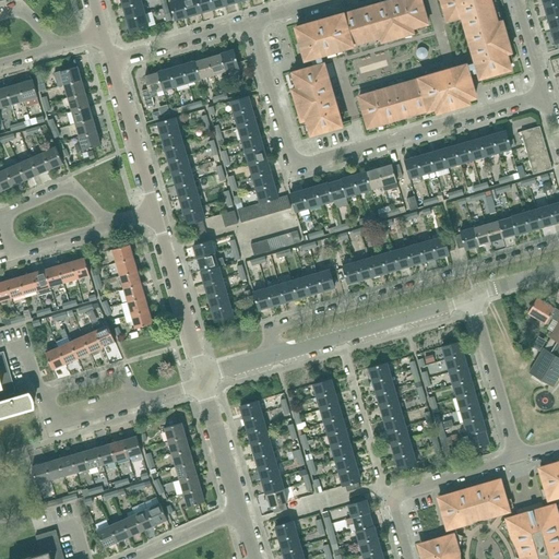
[(175,20),(188,16),(182,0),(179,0),(170,2),(175,20)]
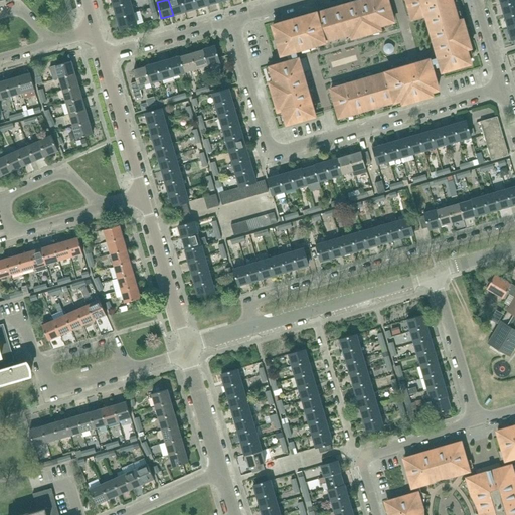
[(168,0),(173,15),(185,11),(181,0),(168,0)]
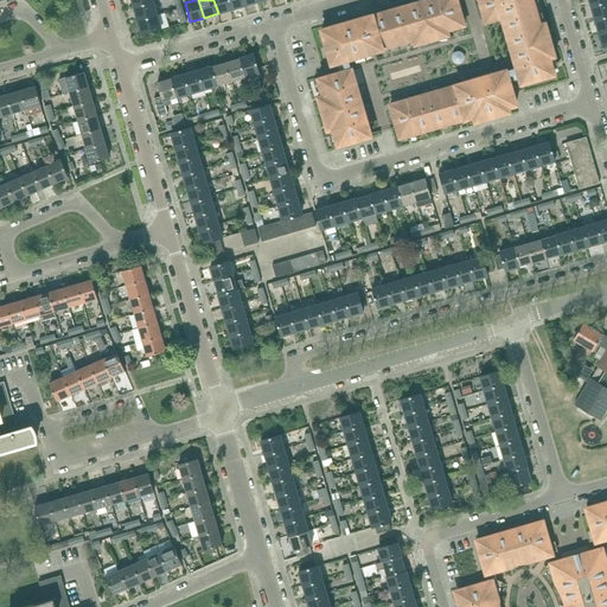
[(213,0),(218,13),(231,10),(228,0),(213,0)]
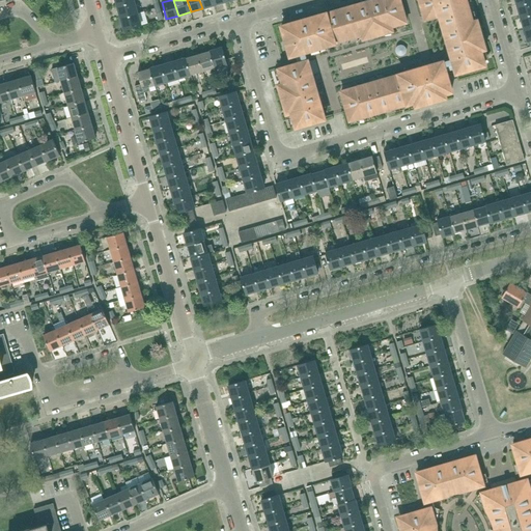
[(199,0),(202,8),(215,5),(213,0),(199,0)]
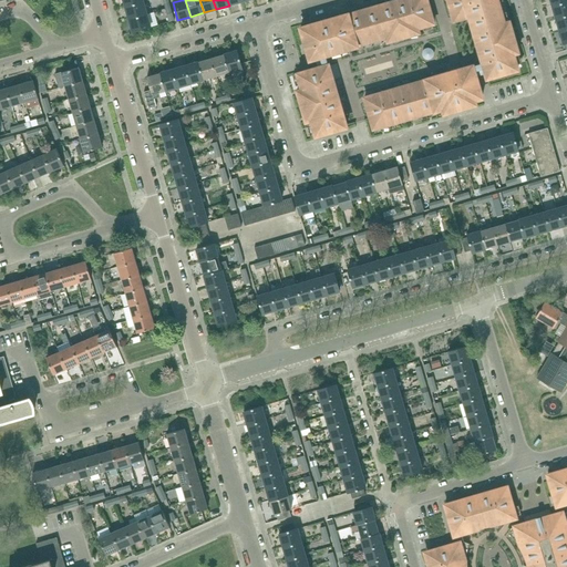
[(311,122),(316,136),(342,129),(338,114),(342,112),(326,55),(358,47),(385,38),(388,42),(389,42),(388,38),(395,35),(397,40),(410,35),(409,31),(416,29),(418,33),(420,33),(419,29),(433,24),(426,0),(398,0),(341,17),(340,16),(307,24),(307,27),(300,28),(310,61),(312,60),(315,69),(297,74),(301,89),(297,91),(297,92),(302,91),(305,99),(299,100),(303,113),(308,112),(310,120),(306,121),(306,123),(311,122)]
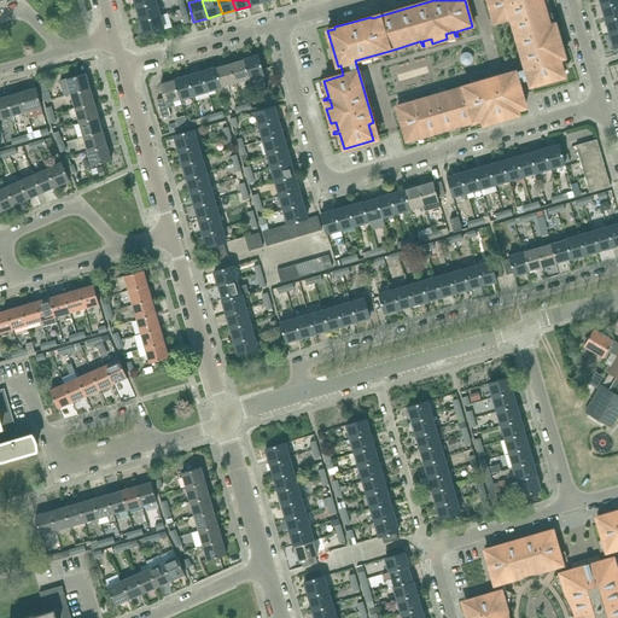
[(462,88),(397,106),(407,141),(490,117),(491,122),(511,117),(509,112),(525,108),(519,83),(529,80),(530,86),(565,76),(560,59),(565,58),(563,50),(558,51),(555,44),(560,41),(560,40),(554,41),(552,33),(558,31),(555,23),(549,24),(542,0),(488,0),(494,19),(514,12),(531,73),(526,74),(525,69),(516,71),(508,74),(508,73),(470,83),(470,85),(462,87),(462,88)]
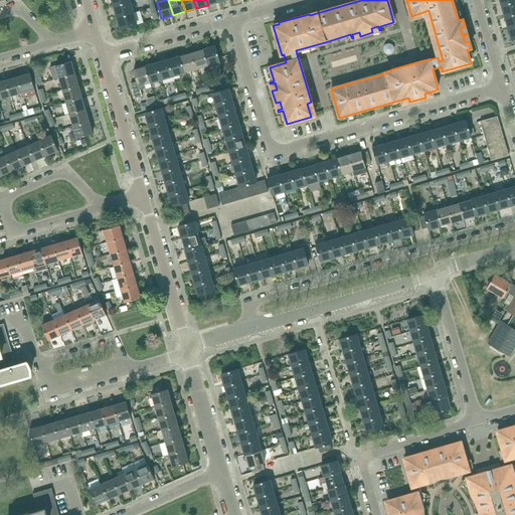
[(505,17),(514,13),(514,1),(502,5),(505,17)]
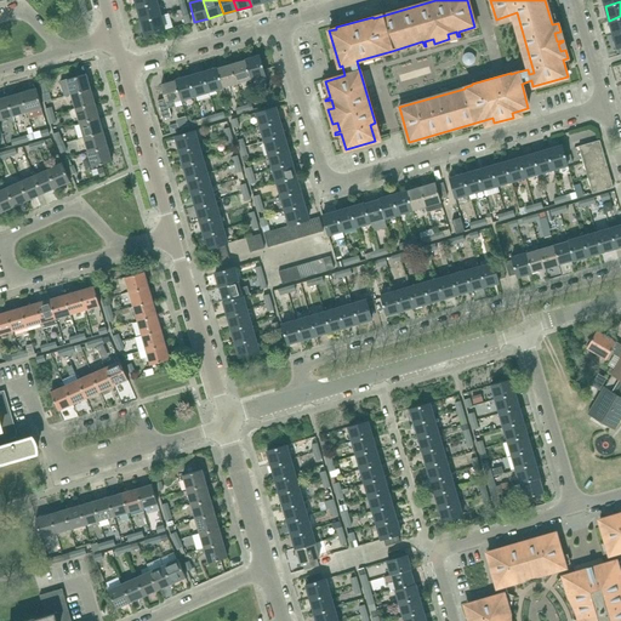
[(142,22),(160,16),(157,3),(137,7),(142,22)]
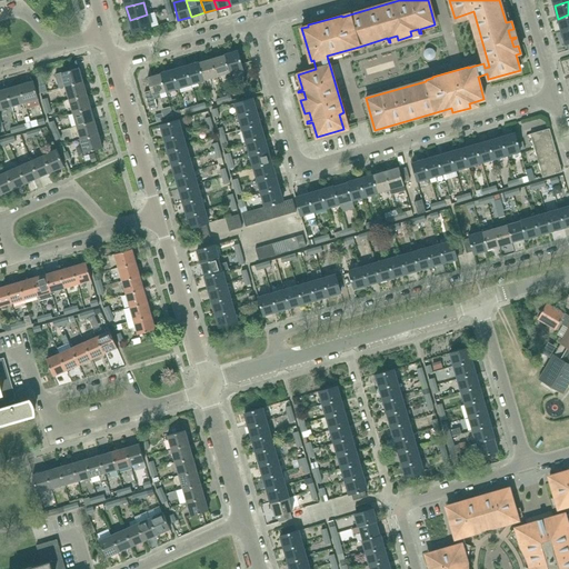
[(133,32),(151,28),(147,15),(130,20),(133,32)]
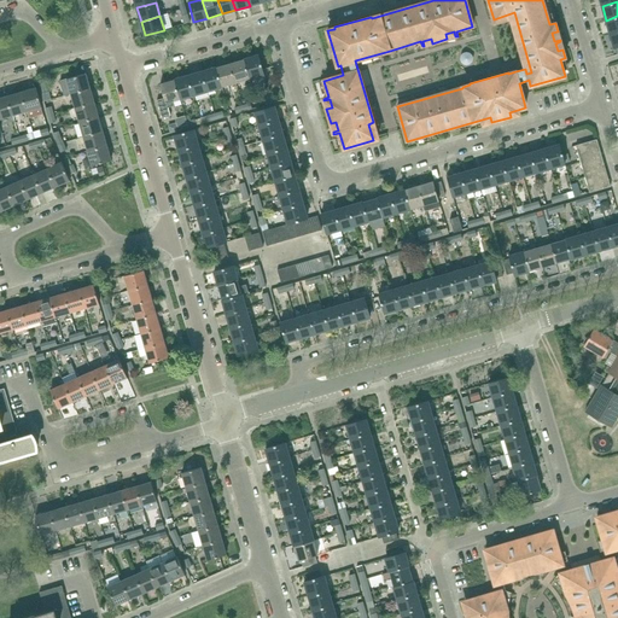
[(610,34),(617,31),(617,16),(606,21),(610,34)]
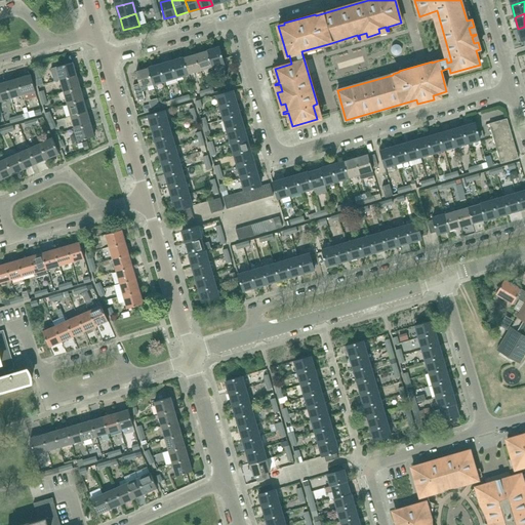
[(212,67),(225,64),(219,47),(207,51),(212,67)]
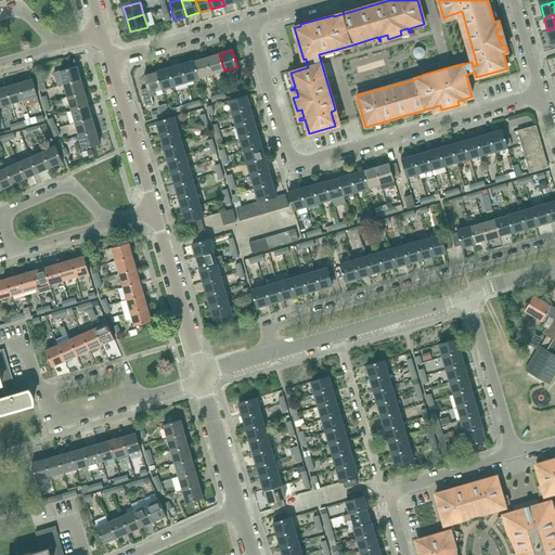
[(211,75),(224,71),(219,54),(207,57),(211,75)]
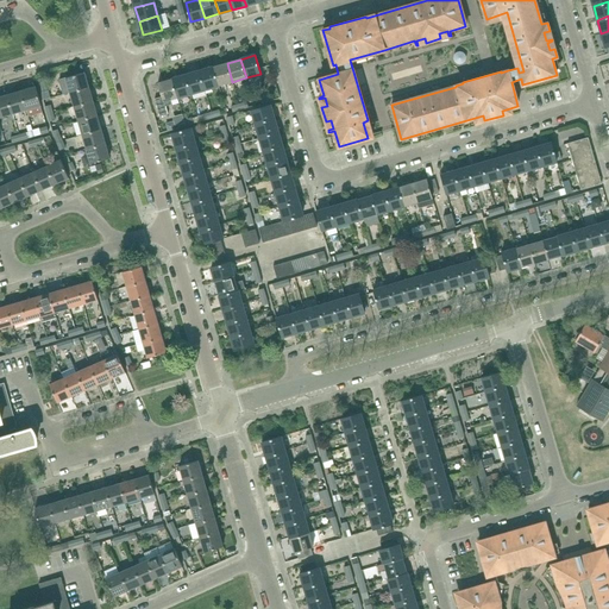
[(219,86),(232,82),(227,63),(213,68),(219,86)]
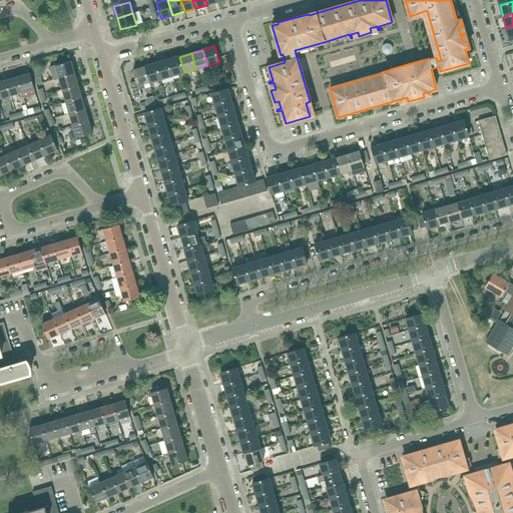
[(172,76),(184,72),(179,57),(168,60),(172,76)]
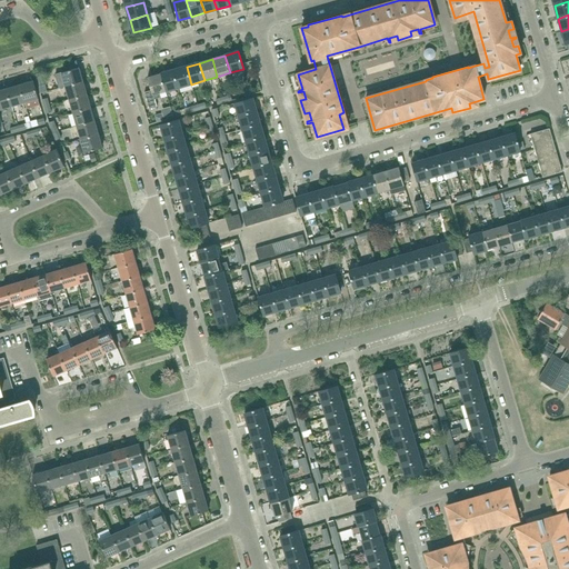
[(179,88),(191,85),(187,67),(173,70),(179,88)]
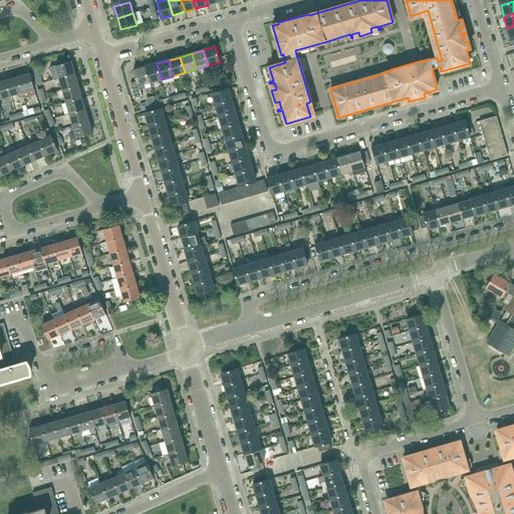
[(53,79),(59,78),(75,73),(71,61),(49,67),(53,79)]
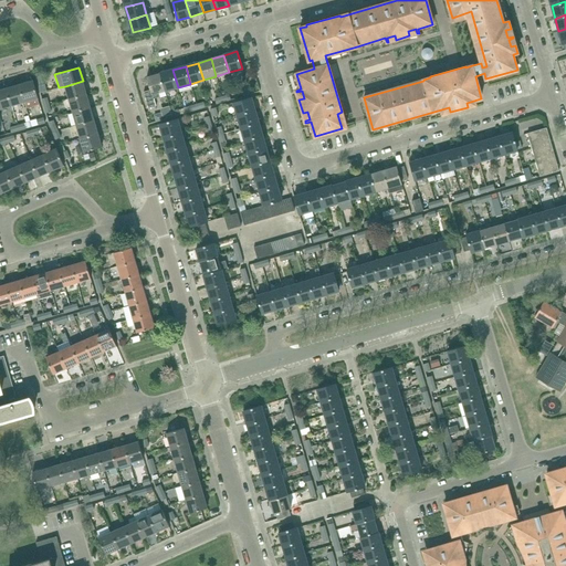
[(165,91),(178,87),(173,70),(159,74),(165,91)]
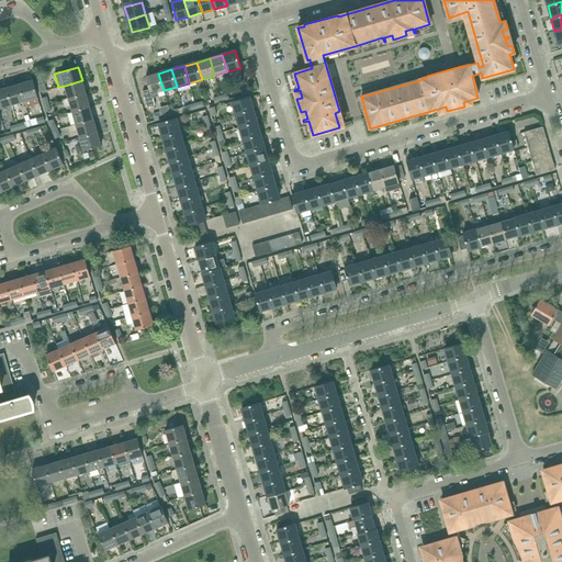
[(147,108),(155,105),(153,99),(158,97),(157,92),(164,90),(158,74),(146,77),(149,90),(143,91),(147,108)]
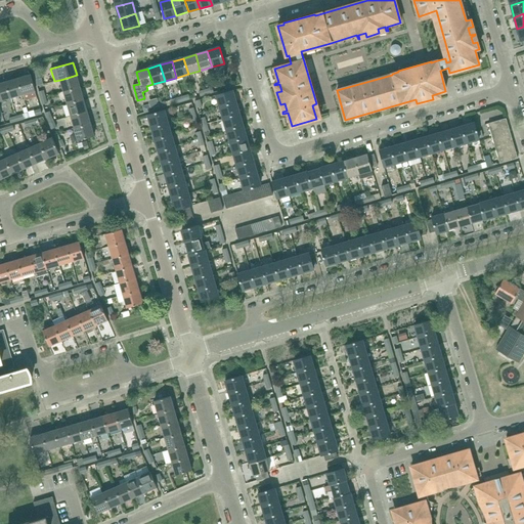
[(23,95),(35,91),(31,75),(17,79),(23,95)]
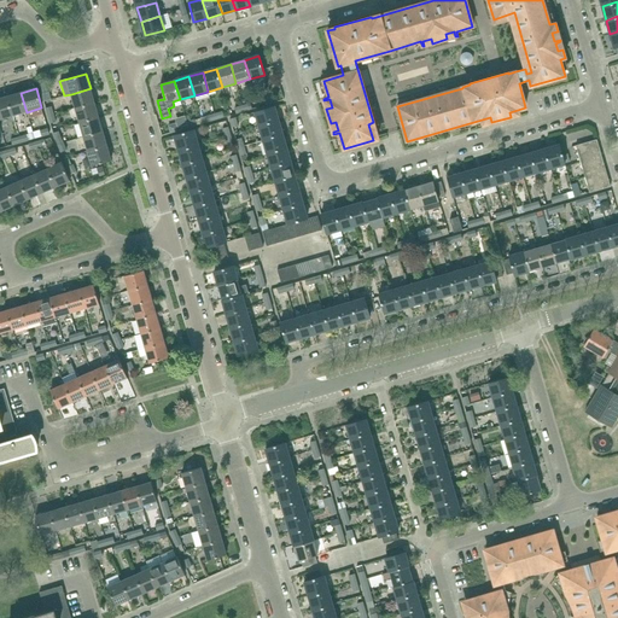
[(75,109),(94,103),(91,88),(71,94),(75,109)]
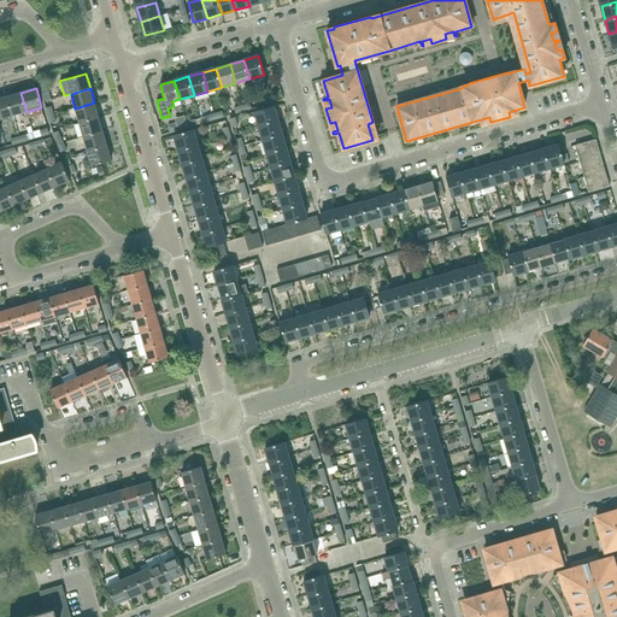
[(12,116),(27,112),(21,93),(6,97),(12,116)]
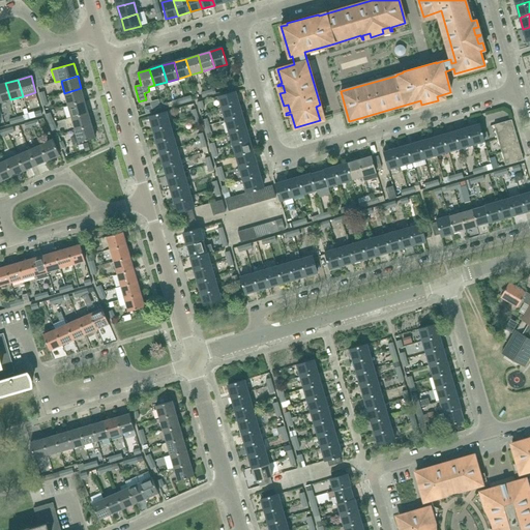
[(0,101),(10,99),(5,83),(0,84),(0,101)]
